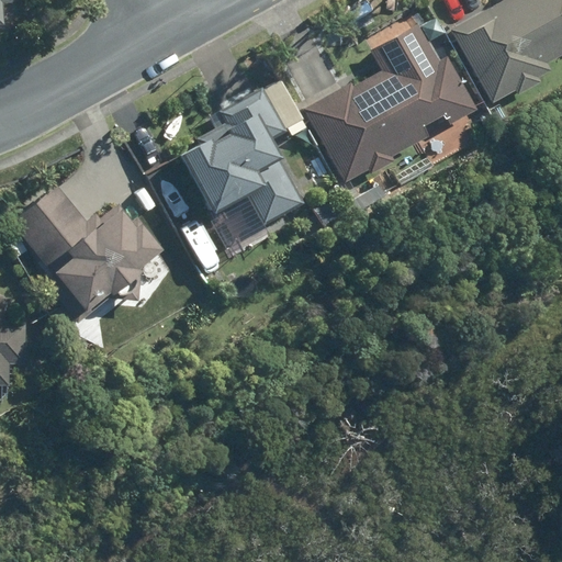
[(0,0),(0,26),(6,26),(3,6),(15,4),(14,0),(0,0)]
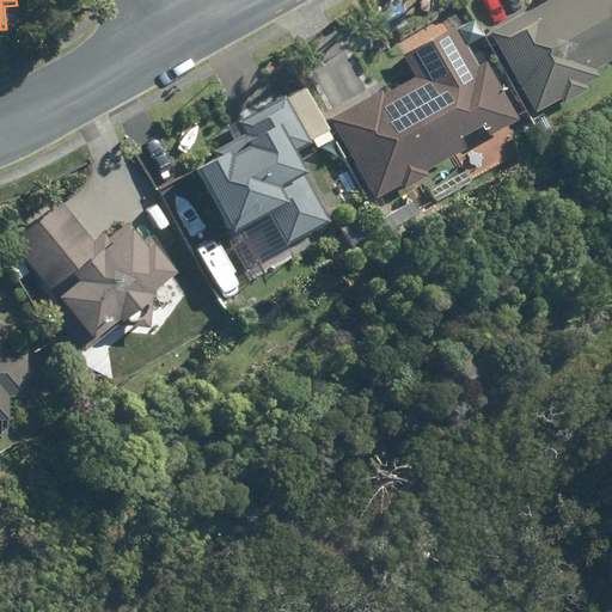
[(611,0),(546,0),(516,18),(515,14),(491,29),(539,110),(562,96),(567,103),(592,89),(588,83),(604,74),(599,66),(611,57),(611,0)]
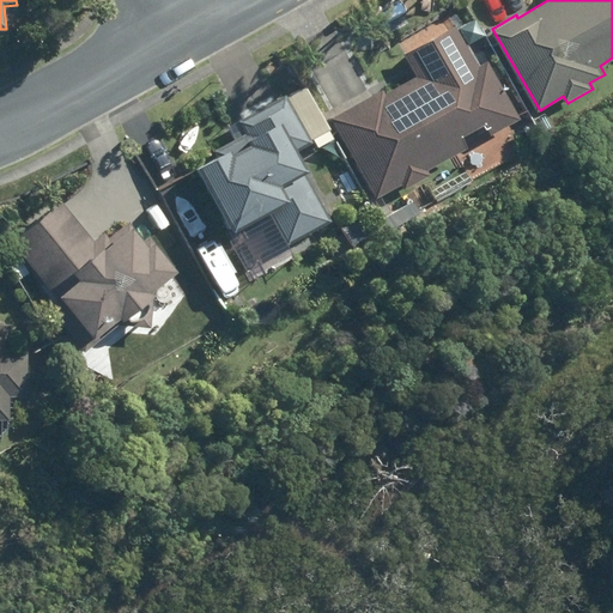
[(457,26),(407,55),(419,76),(388,92),(383,86),(332,115),(377,198),(404,182),(407,188),(434,173),(431,168),(467,147),(462,138),(486,125),(492,137),(521,120),(489,60),(479,66),(457,26)]
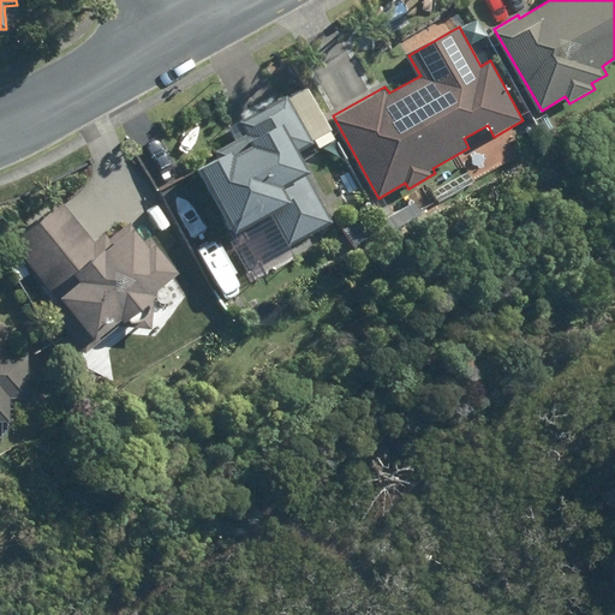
[(297,93),(302,102),(311,96),(306,87),(297,93)]
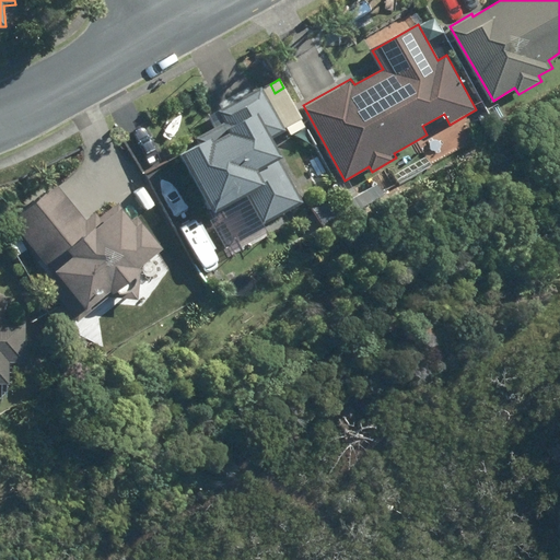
[(231,126),(184,152),(217,211),(249,193),(266,223),(305,201),(281,159),(284,156),(273,137),(287,128),(263,86),(222,109),(231,126)]
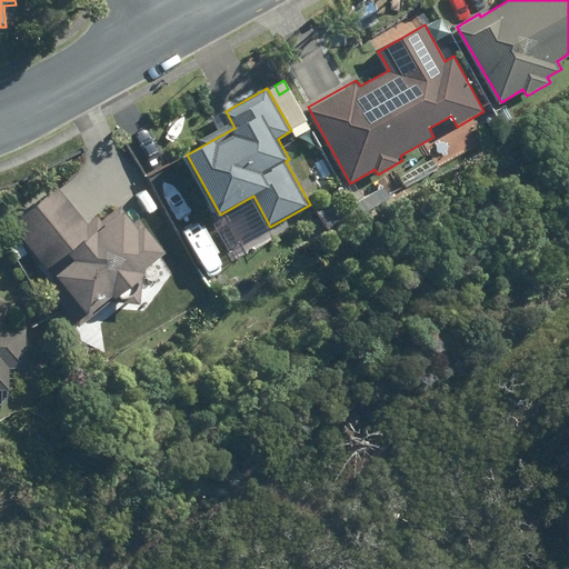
[(329,160),(315,168),(328,192),(342,185),(329,160)]
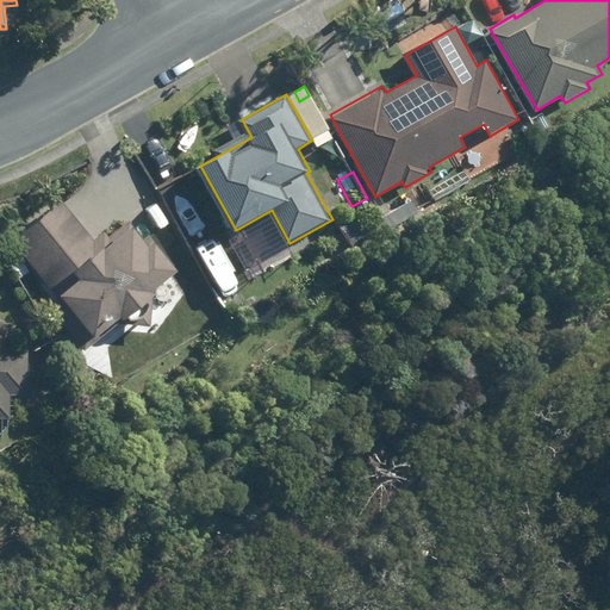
[(62,199),(13,240),(66,303),(57,310),(87,347),(123,317),(124,319),(157,293),(153,288),(181,265),(160,238),(154,244),(137,225),(106,250),(62,199)]
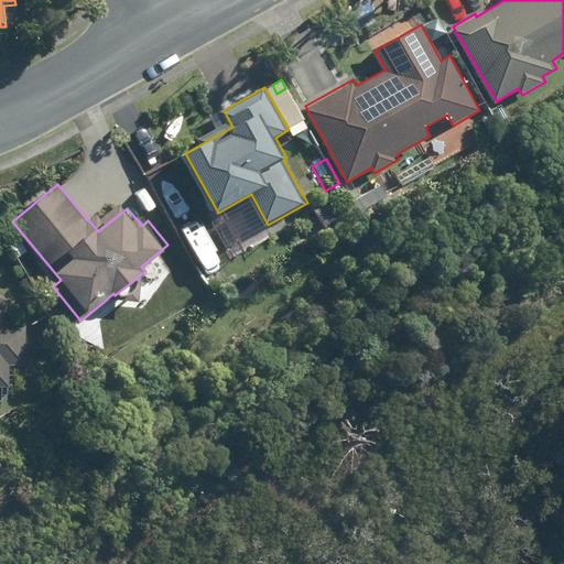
[(0,386),(10,387),(10,365),(26,365),(28,323),(13,323),(13,299),(0,299),(0,386)]
